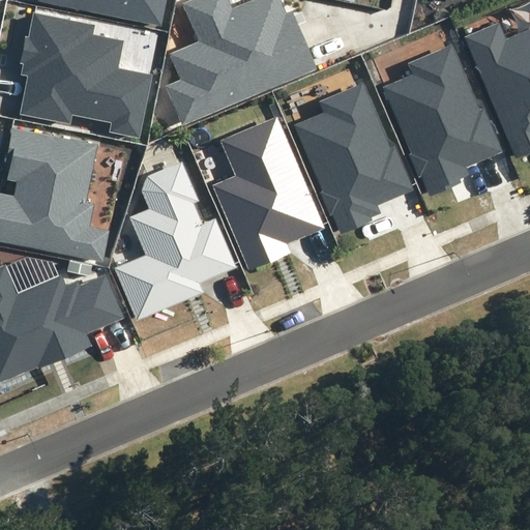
[(37,0),(38,1),(162,26),(167,0),(37,0)]
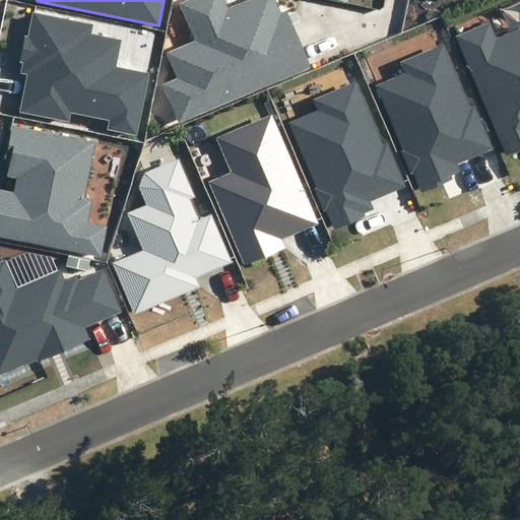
[(164,85),(180,123),(312,67),(304,49),(287,10),(281,12),(276,0),(248,0),(226,9),(221,0),(189,0),(181,4),(196,42),(168,54),(179,79),(164,85)]
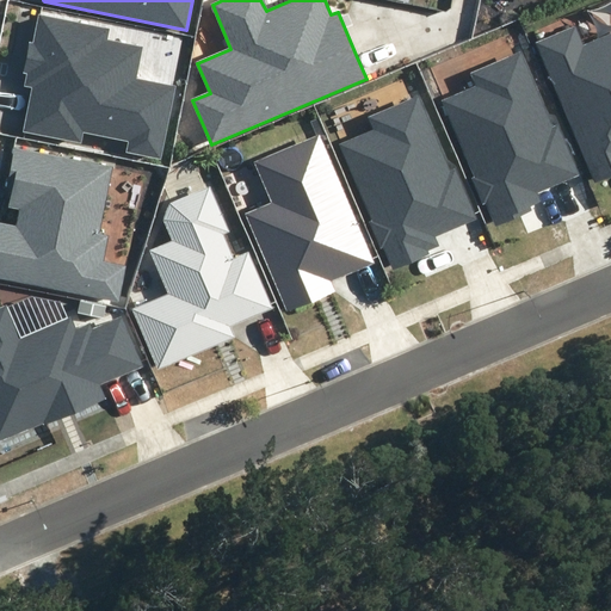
[(127,153),(161,160),(176,86),(137,79),(143,47),(107,39),(110,29),(39,14),(34,43),(29,42),(23,73),(28,73),(25,86),(32,87),(23,131),(81,143),(84,133),(129,142),(127,153)]
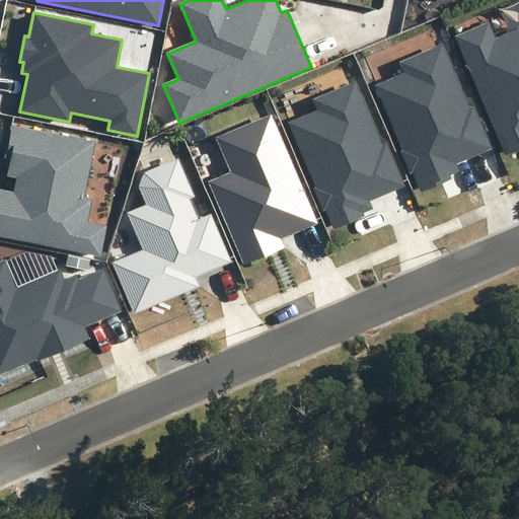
[(518,28),(496,39),(489,22),(455,36),(506,155),(518,149),(518,28)]
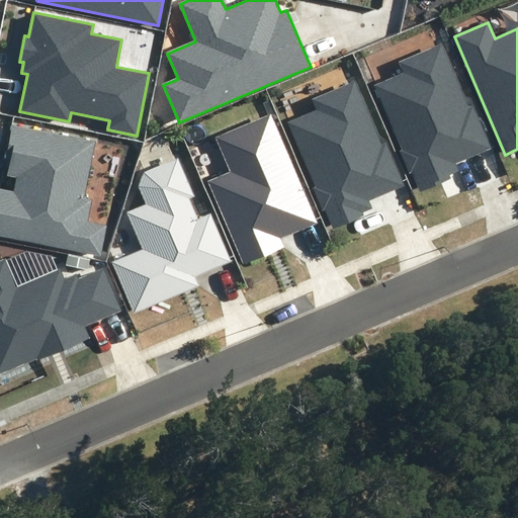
[(490,148),(443,40),(396,61),(401,72),(374,84),(403,150),(399,151),(409,174),(412,173),(420,191),(450,178),(448,174),(457,170),(454,163),(490,148)]
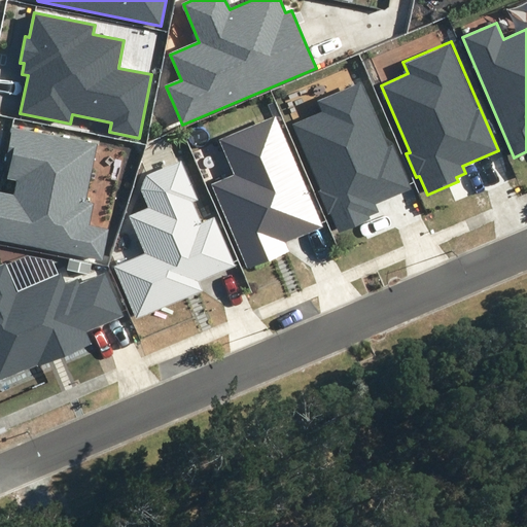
[(317,100),(321,111),(291,124),(319,188),(317,190),(327,213),(329,212),(339,233),(371,218),(370,216),(380,211),(377,204),(413,188),(393,141),(387,143),(361,81),(317,100)]
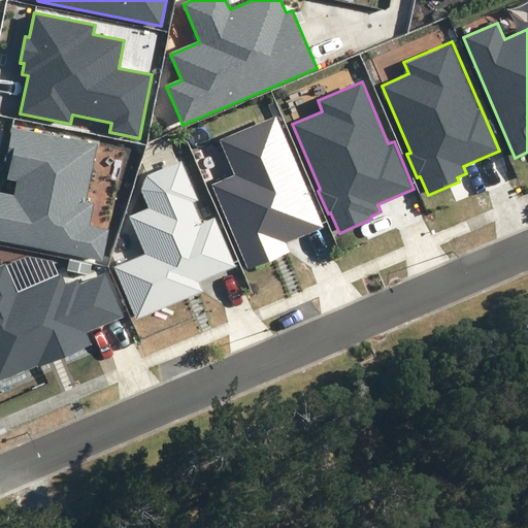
[(323,227),(275,117),(220,140),(234,174),(211,184),(248,269),(290,252),(286,242),(323,227)]
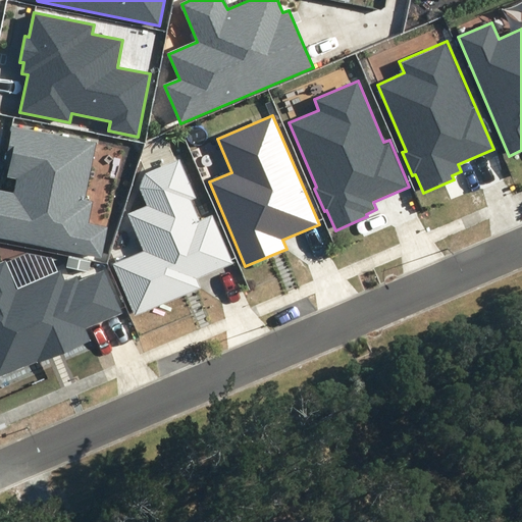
[(0,238),(102,259),(108,227),(89,223),(94,201),(85,199),(97,143),(12,125),(6,156),(12,157),(8,176),(17,178),(14,194),(0,190),(0,238)]
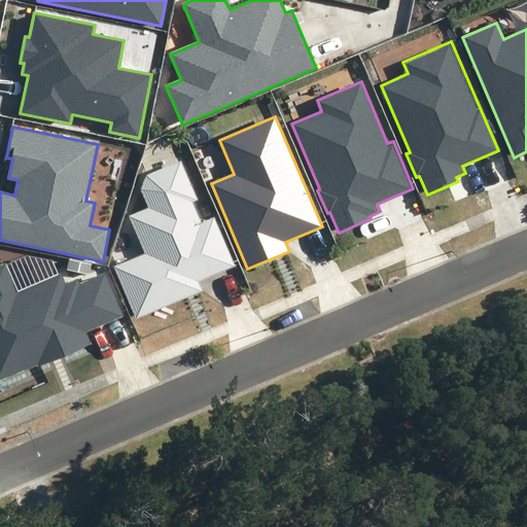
[(113,266),(137,319),(202,290),(198,282),(236,266),(213,216),(202,221),(192,203),(199,200),(181,160),(146,176),(141,190),(147,208),(129,215),(144,253),(113,266)]
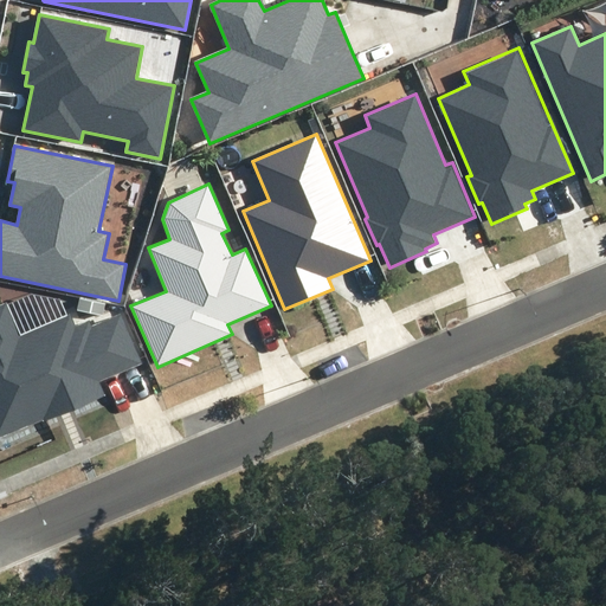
[(0,436),(105,397),(98,382),(142,365),(121,314),(91,327),(89,322),(76,327),(69,315),(20,336),(7,302),(0,304),(0,436)]
